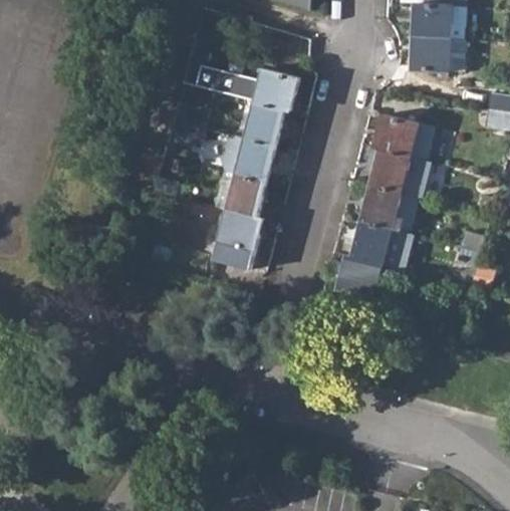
[(411,37),(448,39),(461,39),(464,6),(450,5),(450,0),(419,0),(419,4),(413,4),(411,37)]
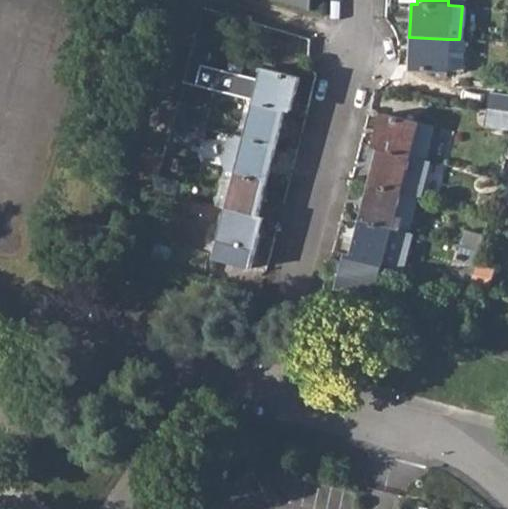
[(211,43),(218,14),(200,9),(181,82),(193,85),(205,41),(211,43)]
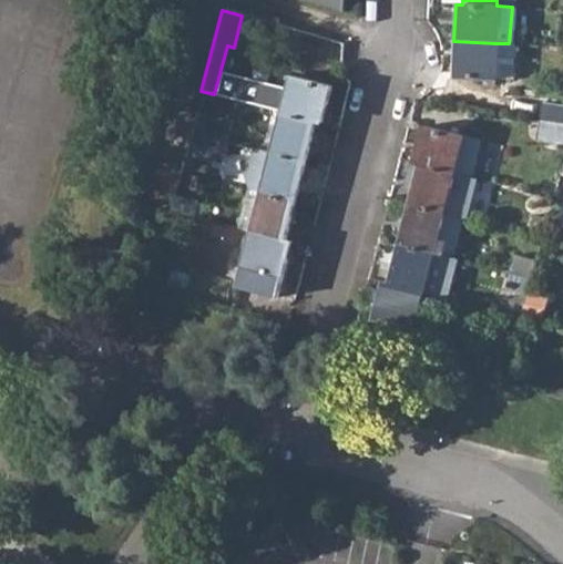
[(494,43),(453,41),(453,59),(452,77),(509,80),(511,44),(494,43)]
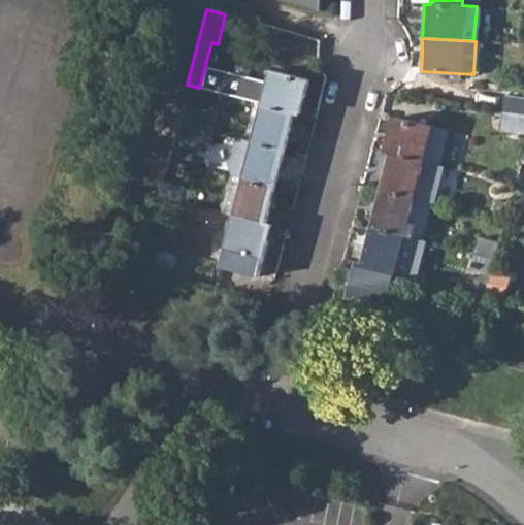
[(259,103),(267,69),(253,66),(243,99),(247,100),(259,103)]
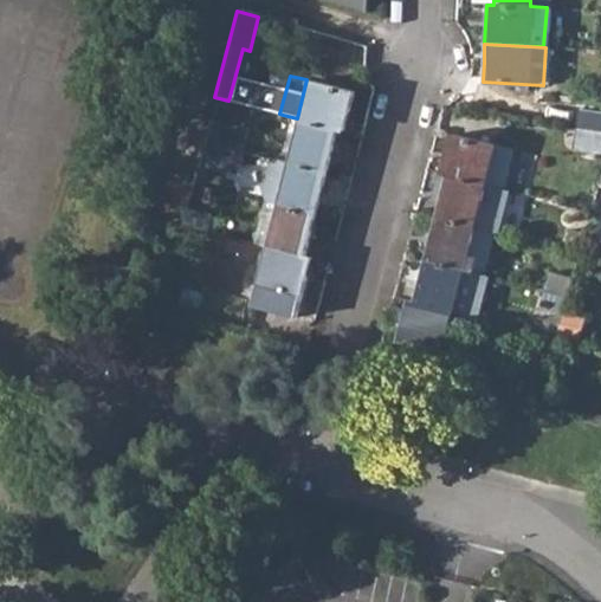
[(333,128),(340,130),(349,91),(307,79),(297,118),(333,128)]
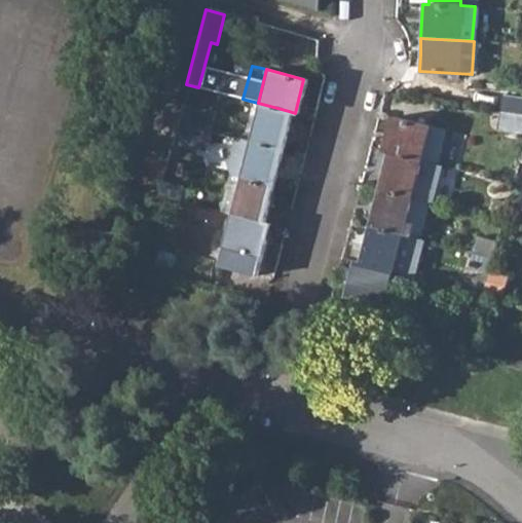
[(521,99),(500,95),(497,111),(521,114),(521,99)]
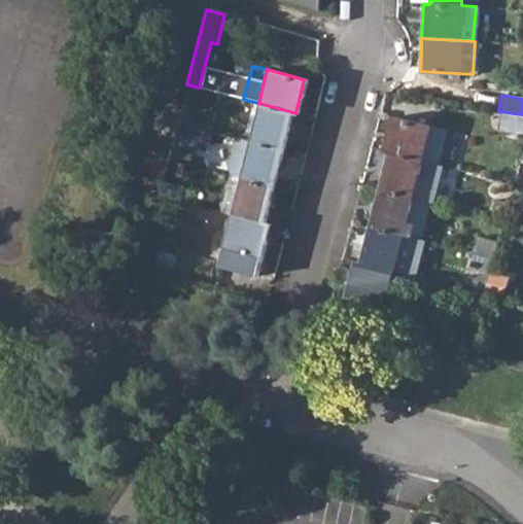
[(237,138),(249,141),(258,103),(246,100),(237,138)]
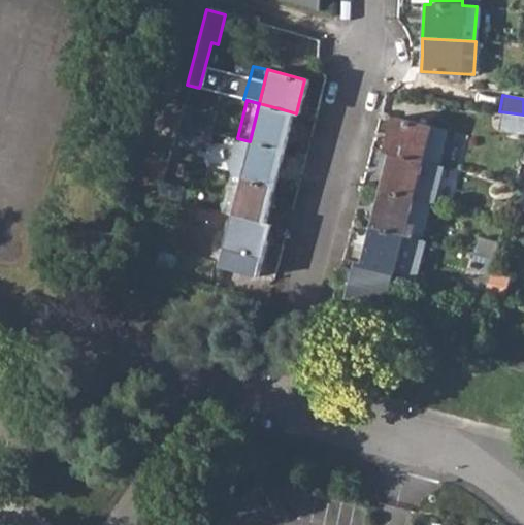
[(176,123),(207,130),(213,111),(182,102),(176,123)]
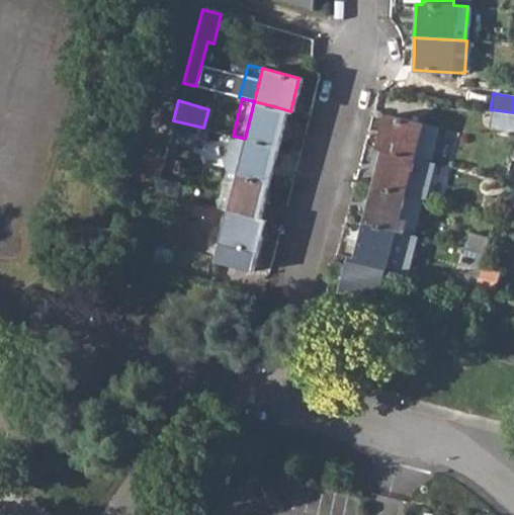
[(284,109),(254,101),(245,139),(275,147),(284,109)]
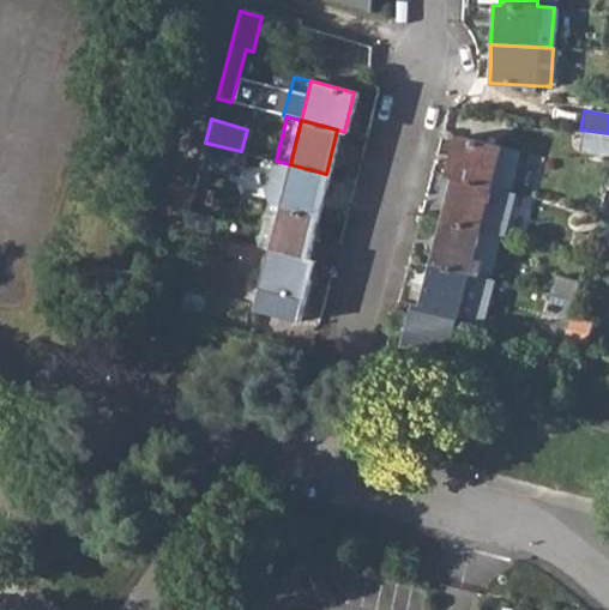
[(577,150),(608,156),(608,133),(580,130),(577,150)]
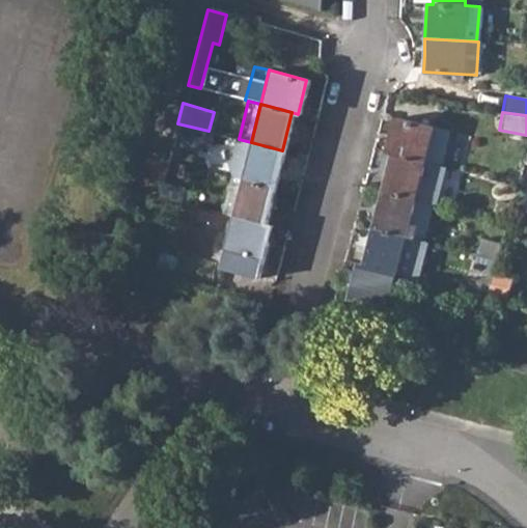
[(392,156),(443,167),(451,132),(396,119),(388,155),(392,156)]
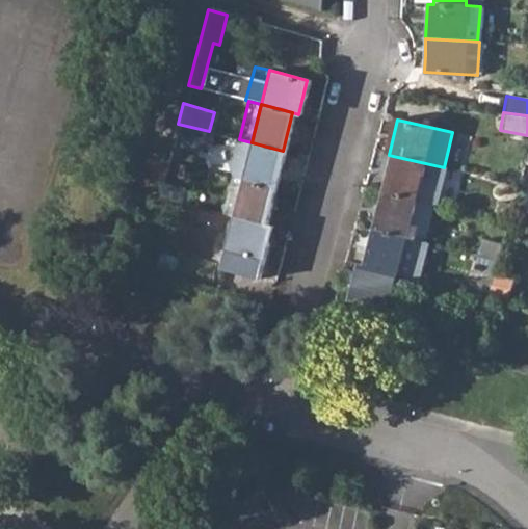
[(173,143),(203,152),(209,131),(178,124),(173,143)]
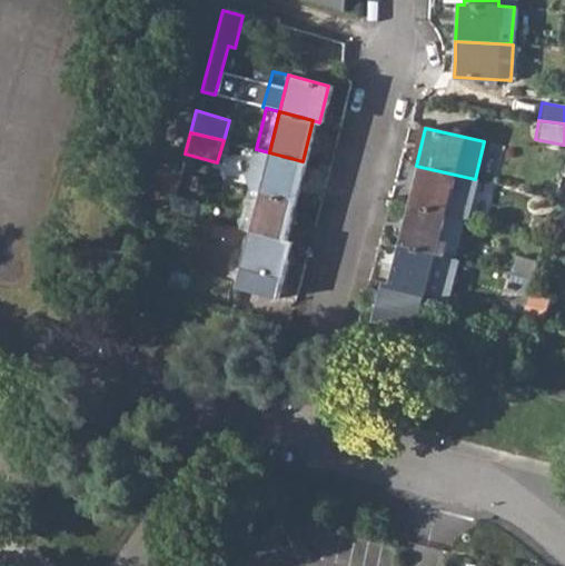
[(259,191),(293,200),(303,161),(269,152),(256,149),(254,155),(238,158),(248,188),(259,191)]
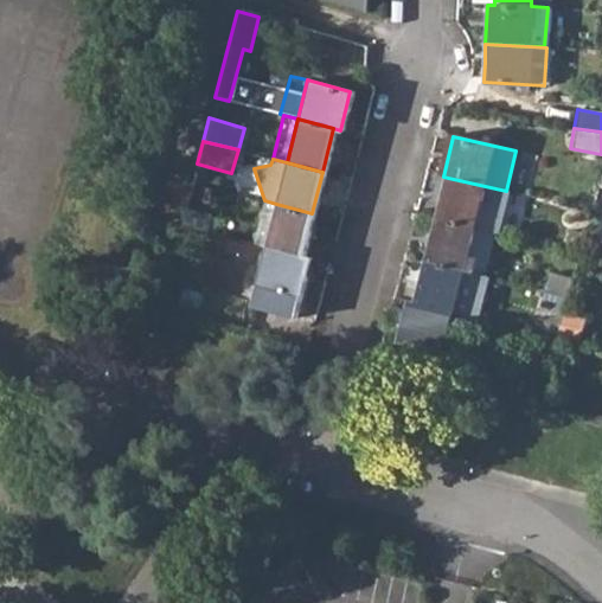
[(437,220),(497,235),(500,236),(511,193),(506,191),(448,178),(437,220)]
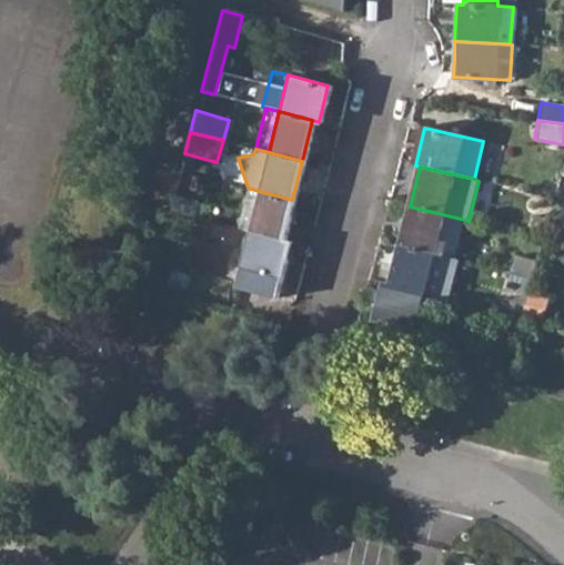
[(551,197),(563,200),(563,177),(557,175),(551,197)]
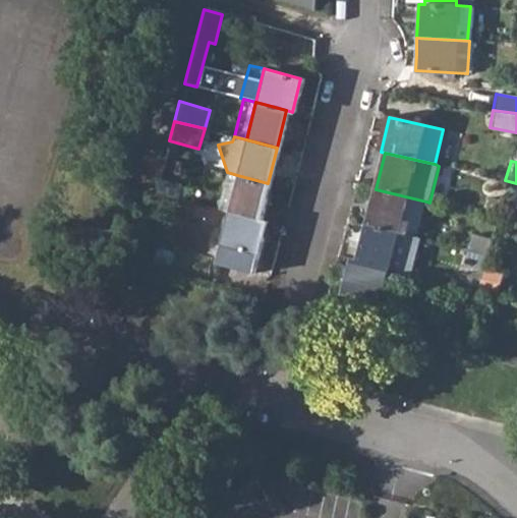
[(227,172),(225,172),(215,210),(227,213),(237,175),(227,172)]
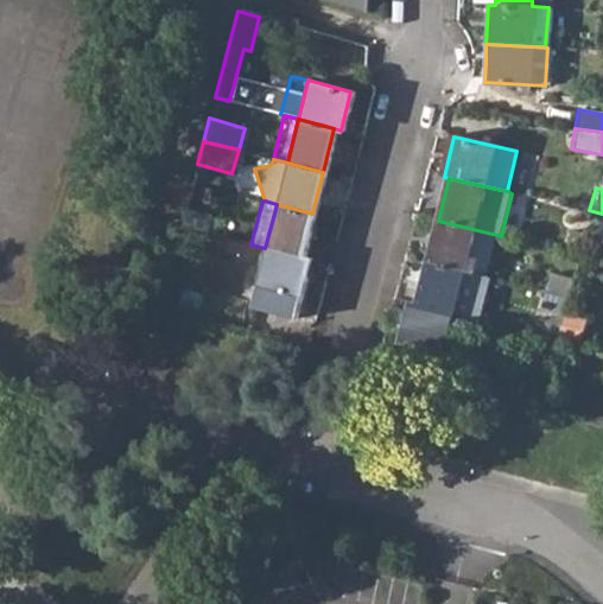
[(265,248),(300,258),(312,214),(277,204),(265,248)]
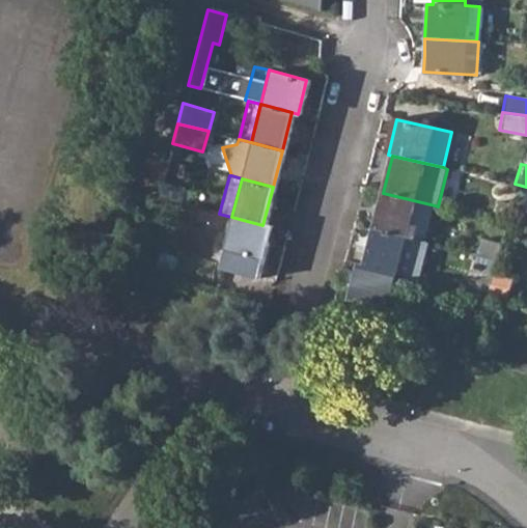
[(373,229),(425,243),(428,232),(433,233),(436,219),(432,218),(435,205),(383,193),(373,229)]
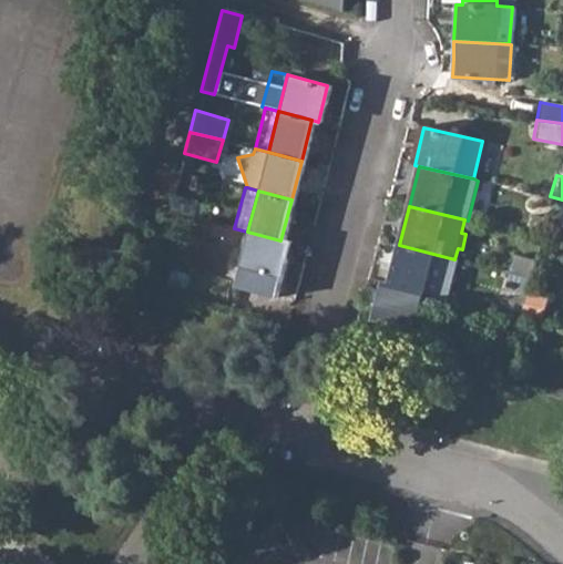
[(543,239),(548,222),(530,218),(526,236),(543,239)]
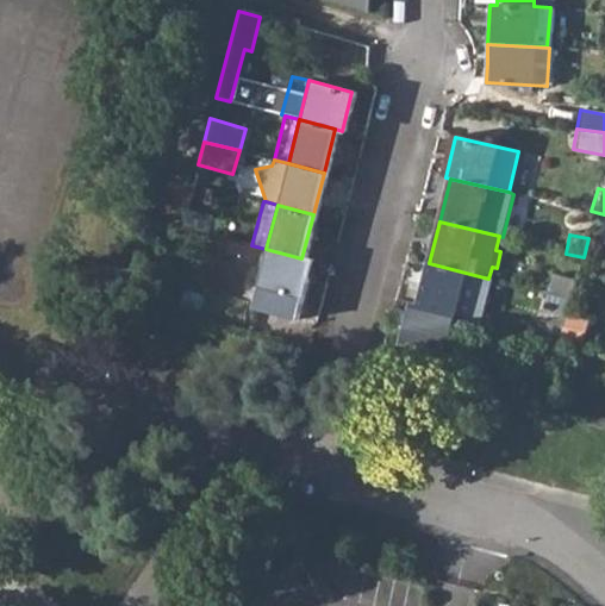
[(293,319),(309,260),(301,258),(266,249),(256,288),(251,308),(293,319)]
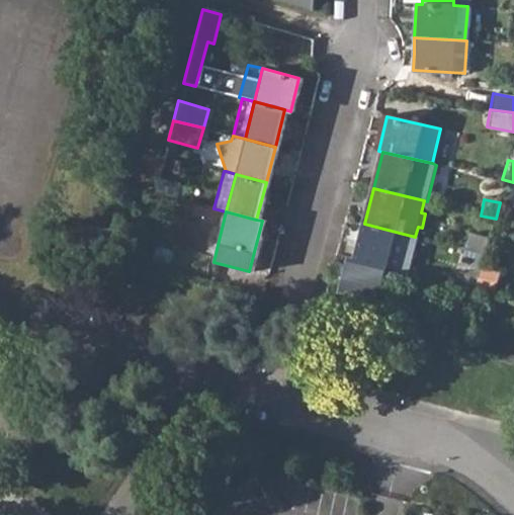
[(356,258),(390,266),(411,271),(415,257),(426,260),(430,246),(418,243),(419,237),(415,237),(364,224),(356,258)]
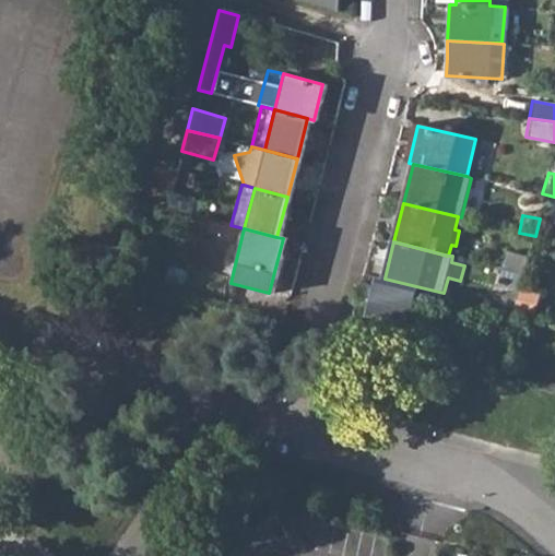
[(524,259),(503,253),(498,270),(520,275),(524,259)]
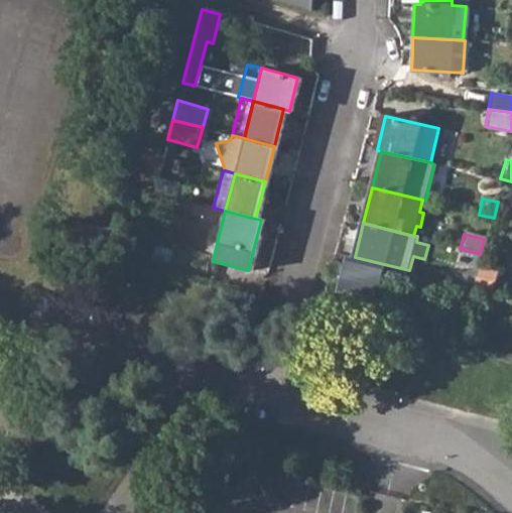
[(456,264),(475,269),(480,254),(460,249),(456,264)]
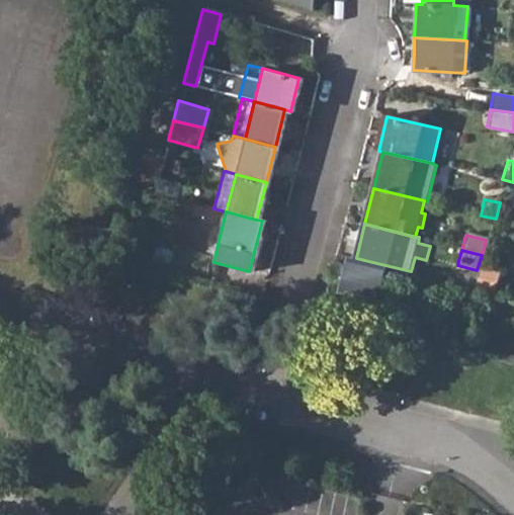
[(341,293),(380,303),(390,266),(356,258),(350,256),(341,293)]
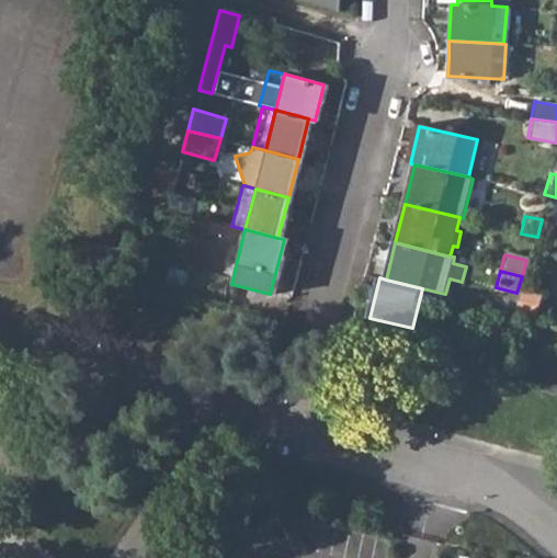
[(536,316),(542,298),(520,293),(515,309),(536,316)]
